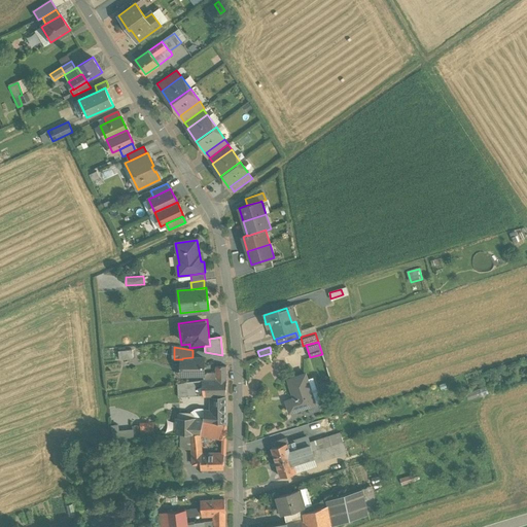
[(119,359),(132,358),(132,349),(118,350),(119,359)]
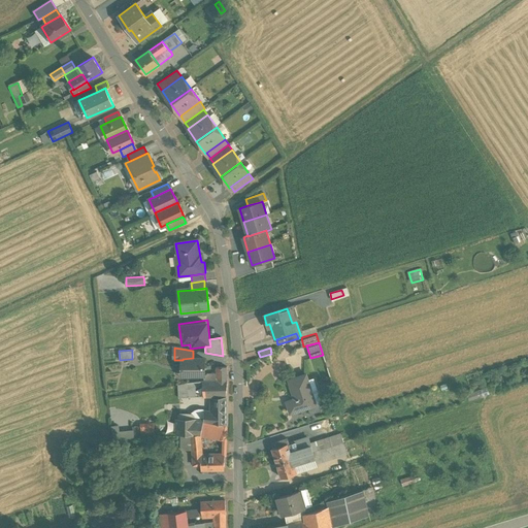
[(193,358),(183,359),(183,360),(183,369),(188,369),(188,374),(204,374),(204,358),(193,358)]
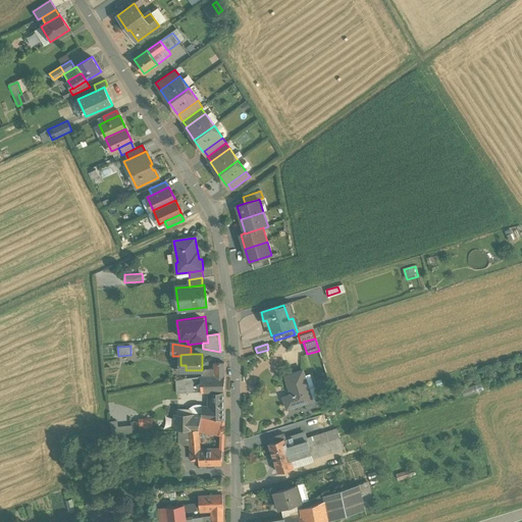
[(224,363),(214,363),(214,377),(224,377),(224,363)]
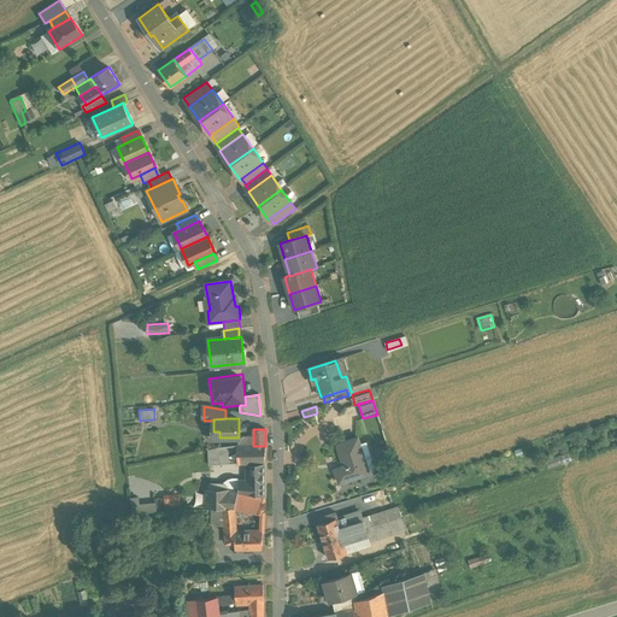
[(357,438),(338,444),(345,466),(335,469),(339,482),(369,474),(357,438)]
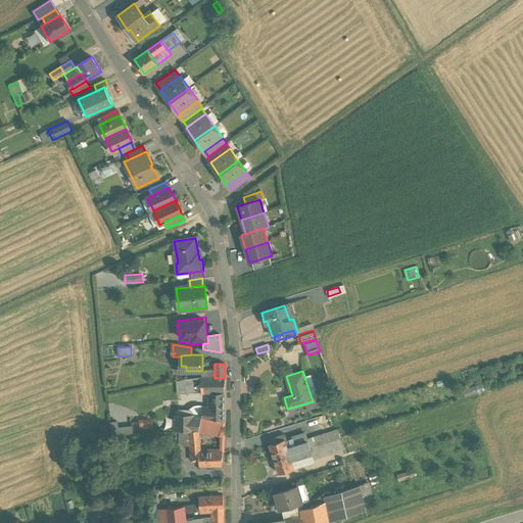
[(202,378),(185,379),(186,394),(186,395),(191,394),(202,393),(202,378)]
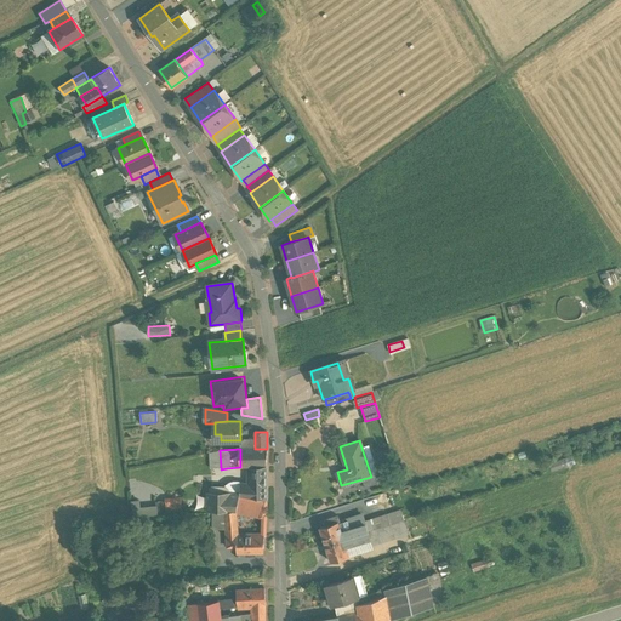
[(255,449),(240,449),(240,467),(266,465),(267,449),(255,449)]
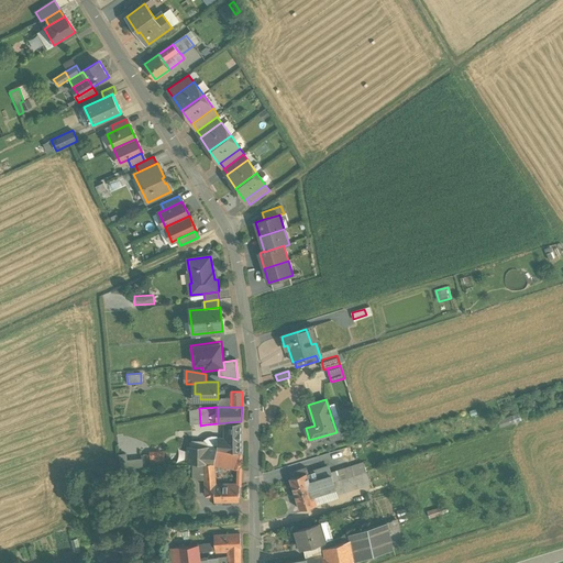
[(498,419),(500,427),(514,422),(512,416),(498,419)]
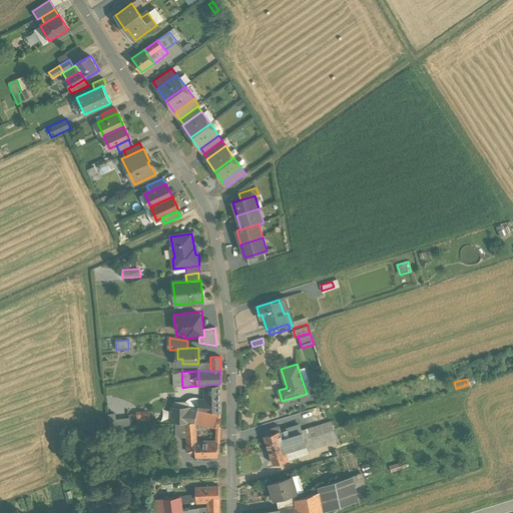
[(219,386),(206,388),(206,401),(207,412),(219,413),(219,386)]
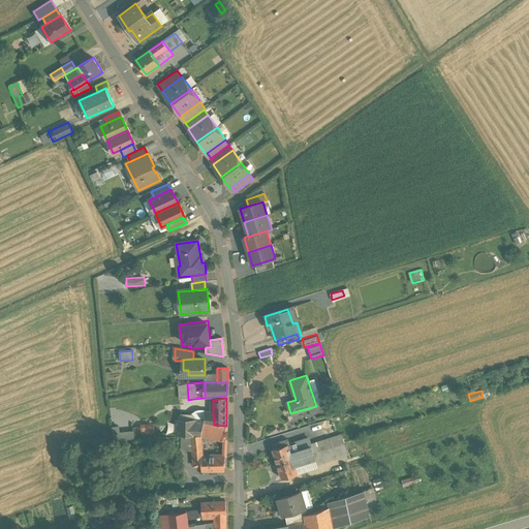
[(190,421),(185,421),(185,416),(179,416),(178,436),(179,436),(192,436),(200,436),(201,436),(204,424),(205,423),(195,422),(195,419),(190,421)]
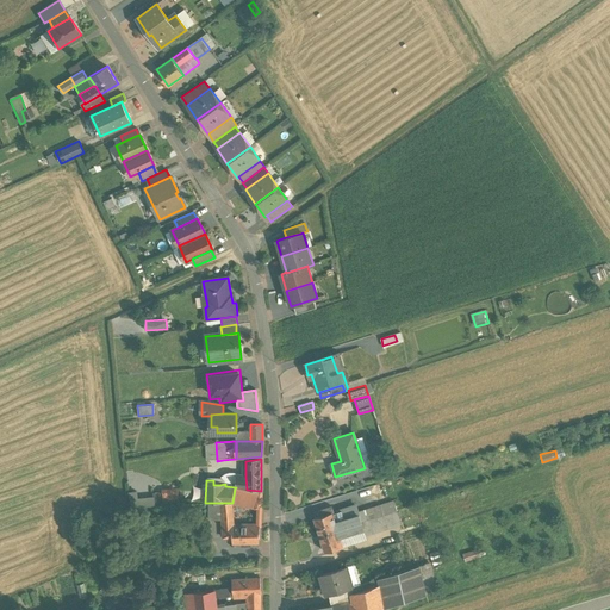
[(235,489),(232,503),(257,508),(260,493),(235,489)]
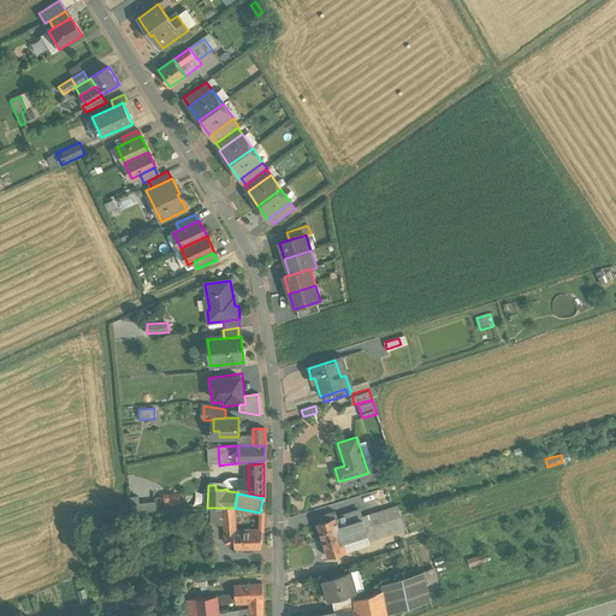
[(189,496),(164,498),(165,509),(190,507),(189,496)]
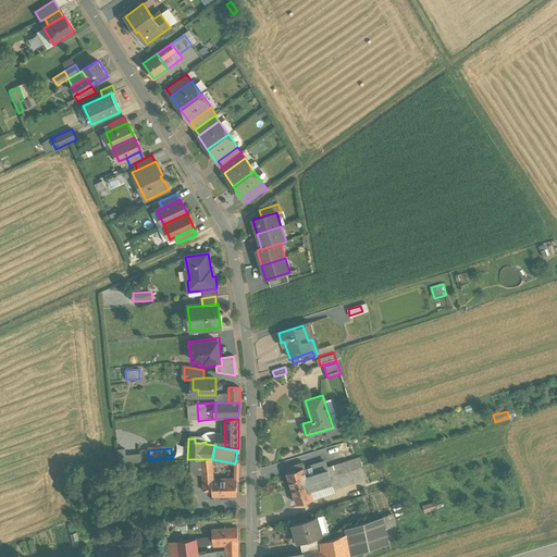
[(211,459),(202,459),(203,481),(205,491),(212,491),(212,481),(211,459)]
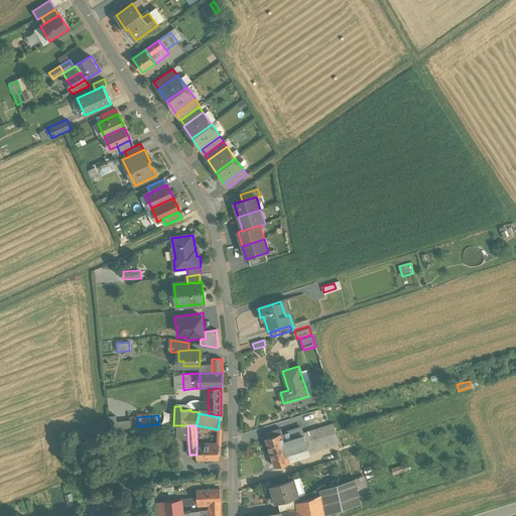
[(328,425),(302,433),(302,435),(303,435),(305,441),(331,433),(328,425)]
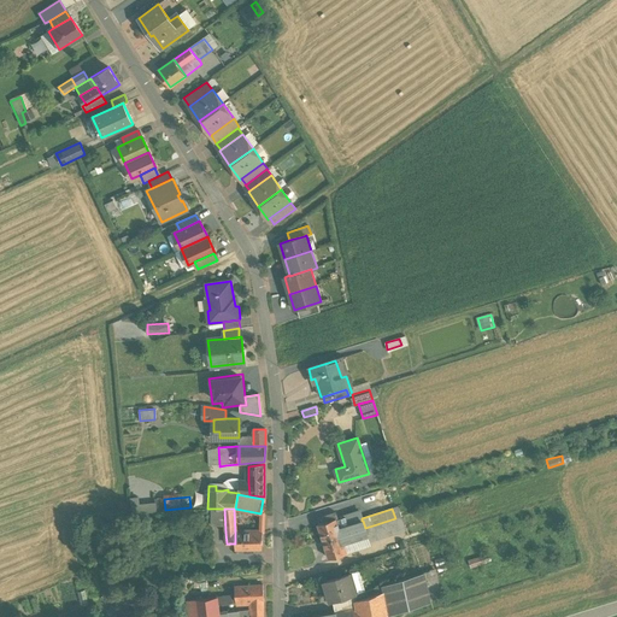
[(338,518),(336,518),(340,529),(362,521),(362,518),(359,511),(338,518)]
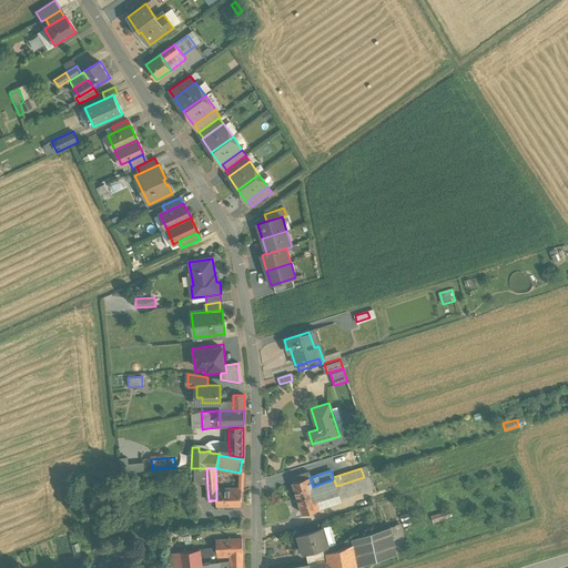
[(298,480),(292,483),(297,498),(314,493),(313,487),(310,477),(298,480)]
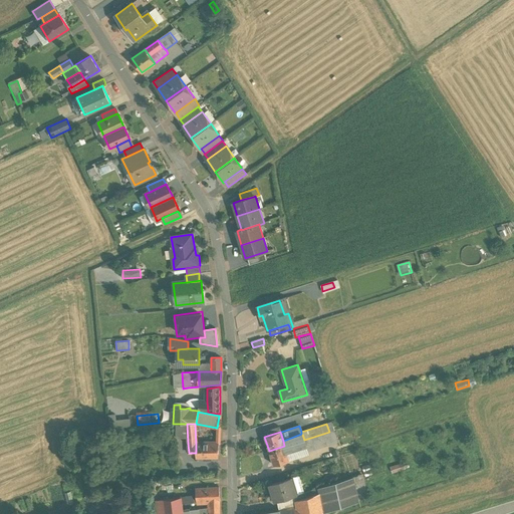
[(329,432),(304,440),(306,446),(308,452),(333,444),(329,432)]
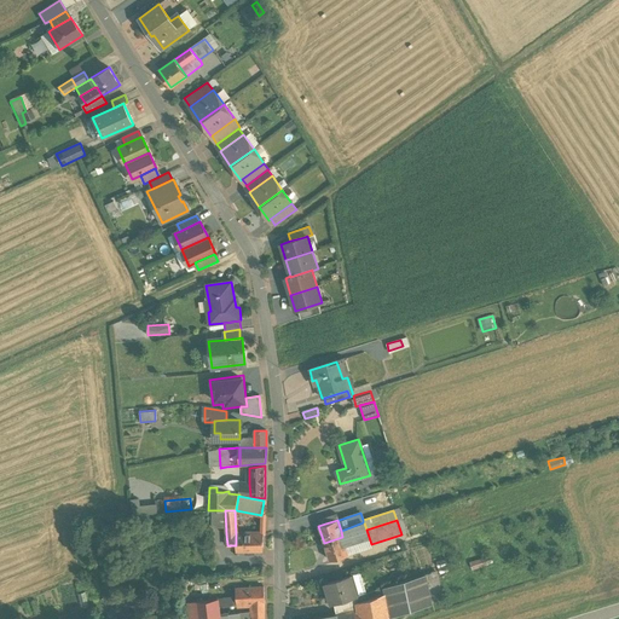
[(363,522),(341,531),(342,537),(366,530),(364,522),(363,522)]
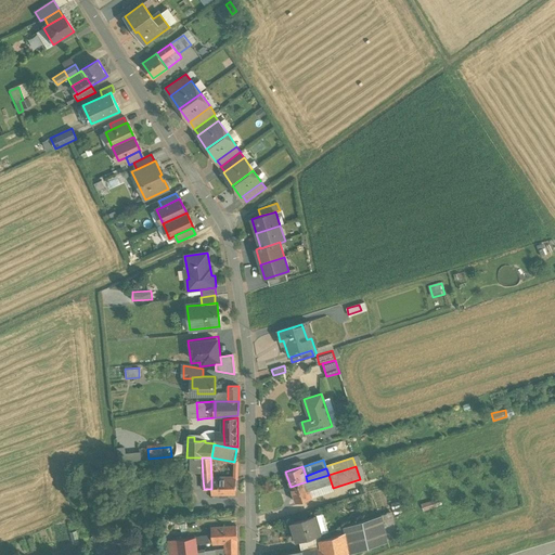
[(328,475),(307,481),(309,488),(331,481),(328,475)]
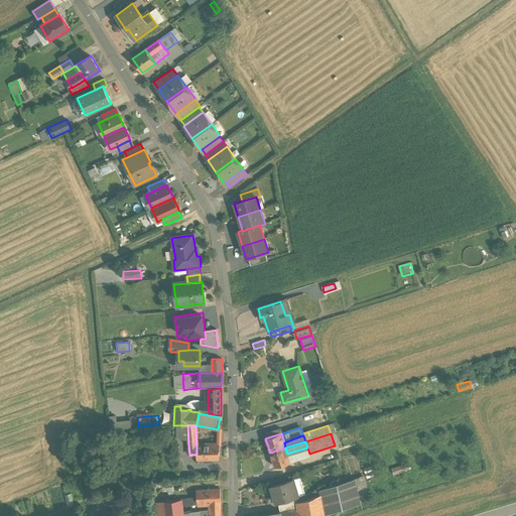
[(219,444),(197,445),(197,455),(197,459),(219,458),(219,444)]
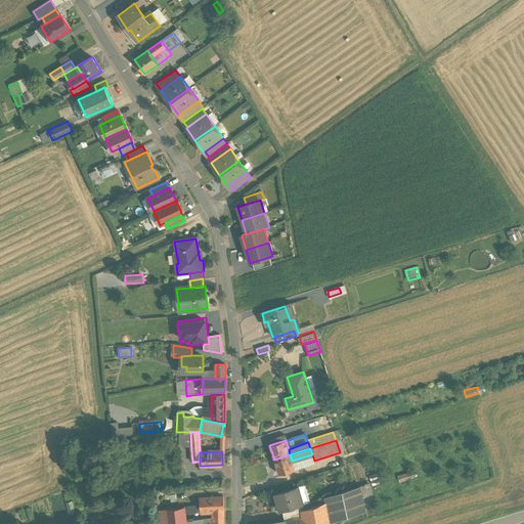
[(290,454),(274,460),(279,475),(286,472),(289,471),(290,471),(295,470),(292,461),(290,454)]
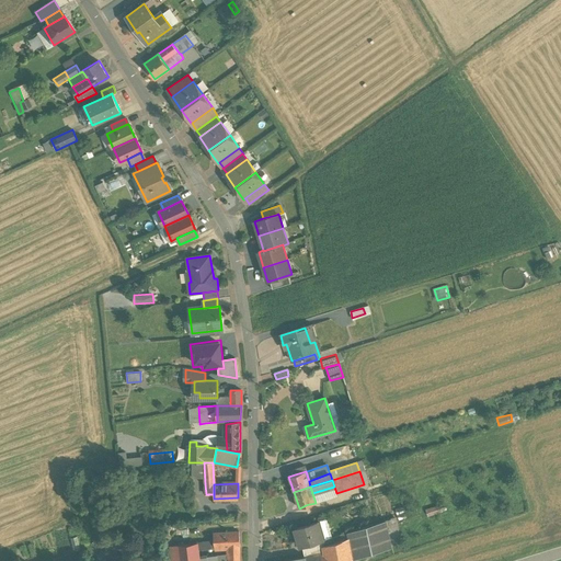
[(332,538),(325,518),(318,522),(323,540),(332,538)]
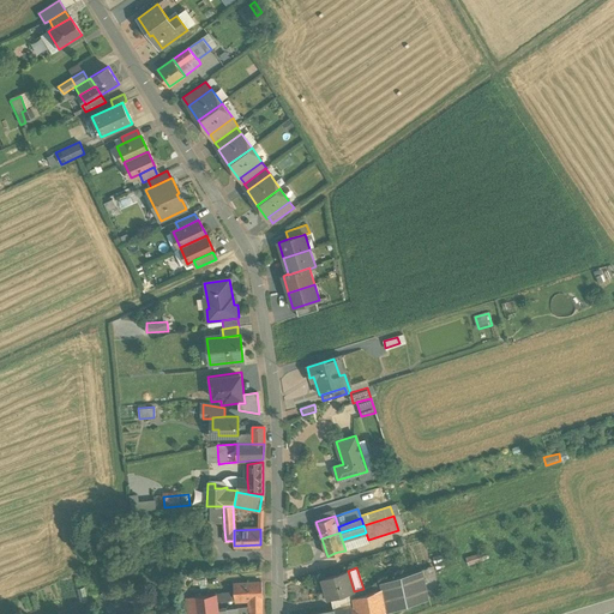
[(432,567),(422,571),(425,578),(434,575),(432,567)]
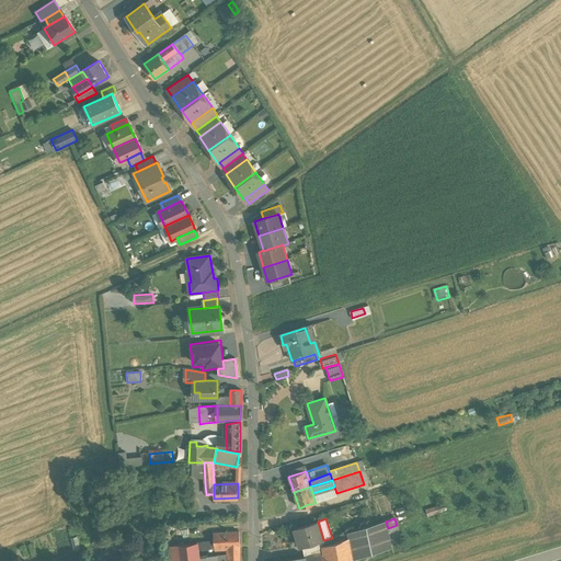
[(386,521),(348,533),(350,538),(353,559),(353,560),(392,548),(391,546),(401,544),(397,525),(388,528),(386,522),(386,521)]
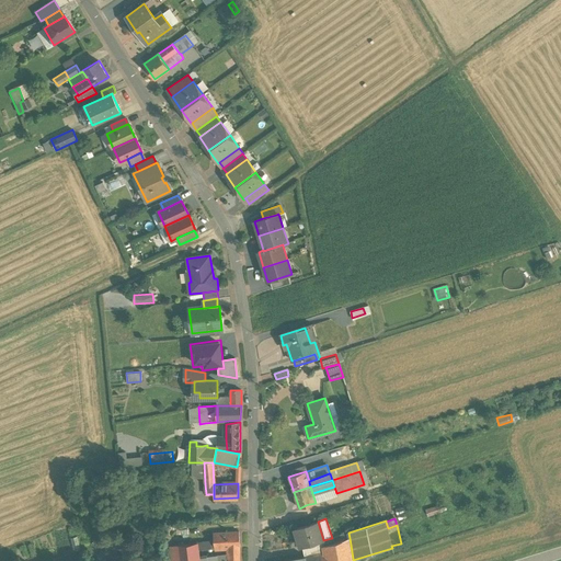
[(318,522),(295,528),(300,547),(302,547),(323,540),(318,522)]
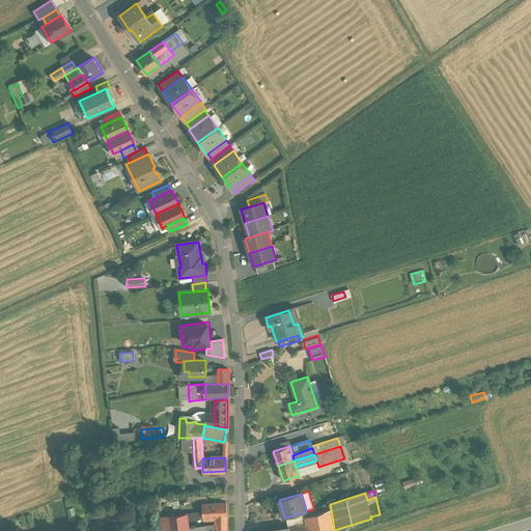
[(226,503),(201,505),(202,511),(202,518),(216,516),(226,518),(226,503)]
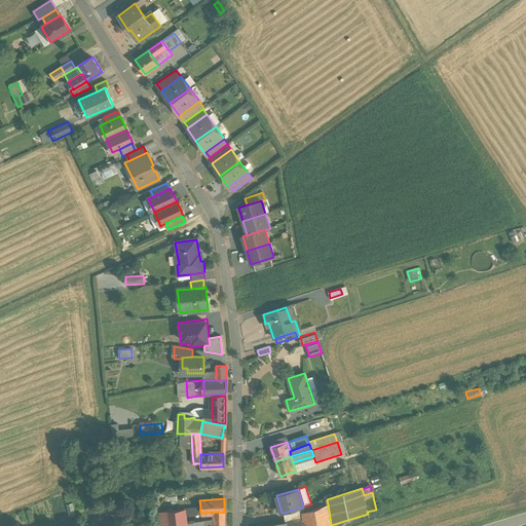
[(304,512),(303,513),(304,519),(304,525),(326,525),(331,524),(328,504),(304,512)]
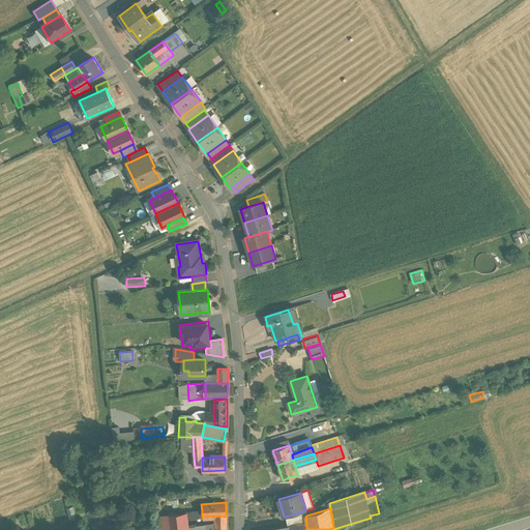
[(305,517),(306,516),(305,510),(286,517),(288,526),(289,526),(299,524),(298,519),(305,517)]
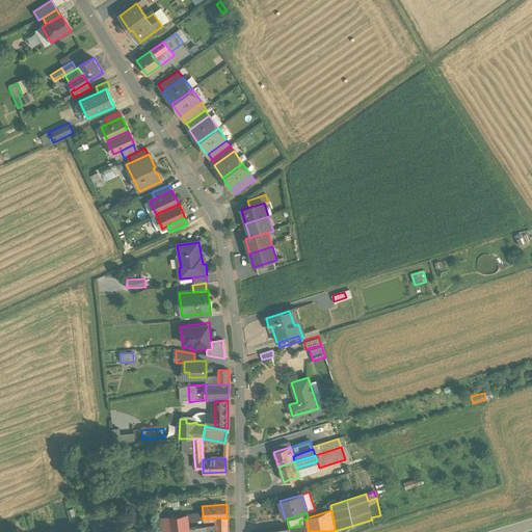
[(186,515),(169,517),(170,531),(187,531),(188,530),(186,515)]
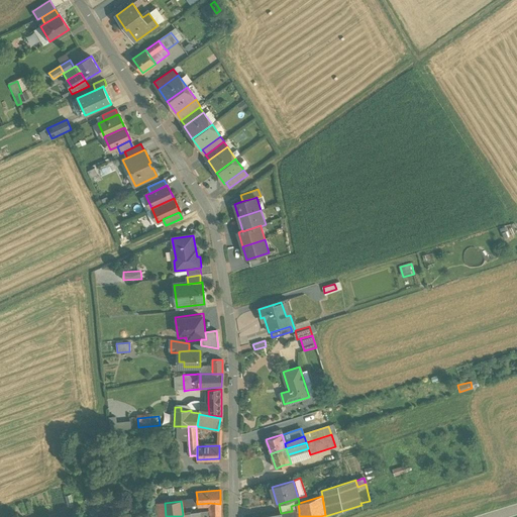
[(166,516),(165,503),(157,504),(158,516),(166,516)]
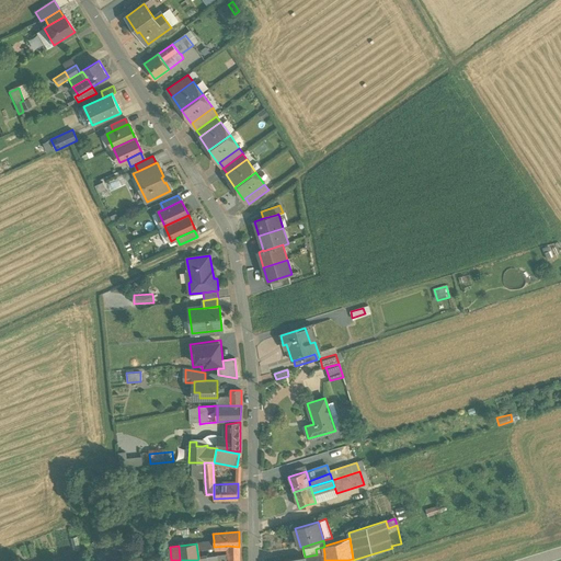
[(239,547),(228,546),(228,558),(228,560),(239,560),(239,552),(239,547)]
